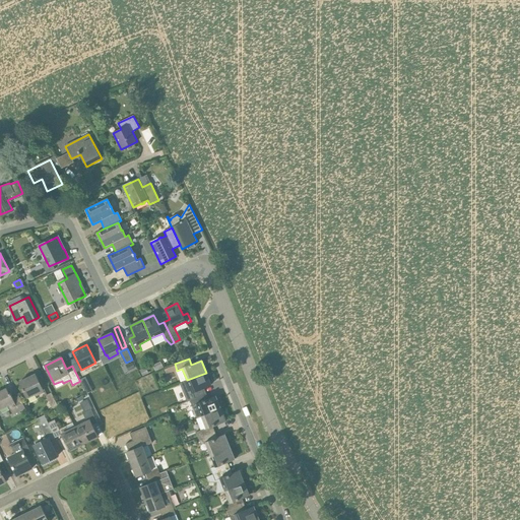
[(147,374),(152,372),(150,366),(144,369),(147,374)]
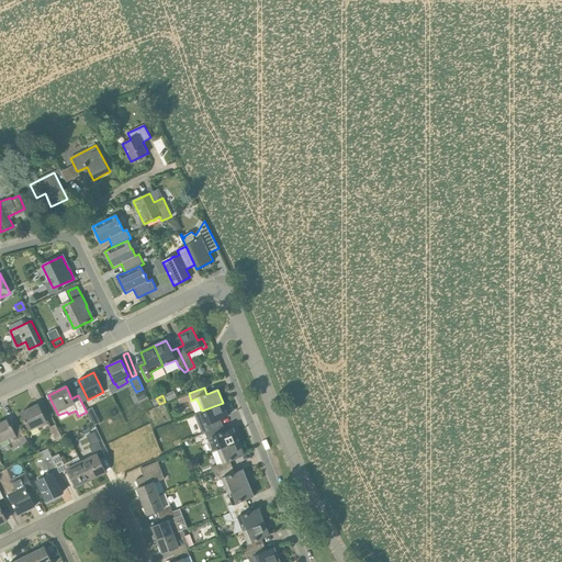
[(228,416),(223,403),(202,411),(208,424),(202,426),(204,433),(220,426),(217,420),(228,416)]
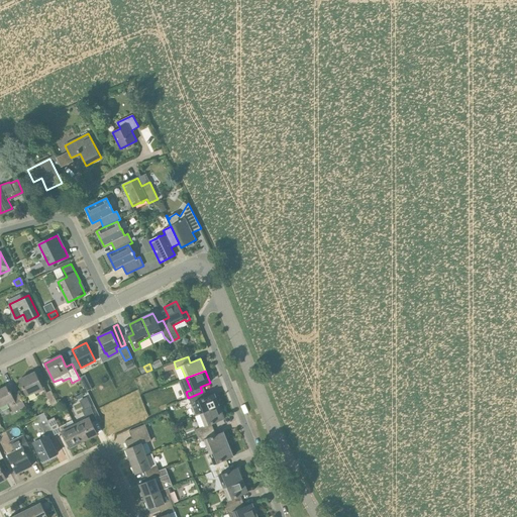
[(35,394),(44,390),(35,372),(19,380),(27,395),(34,392),(35,394)]
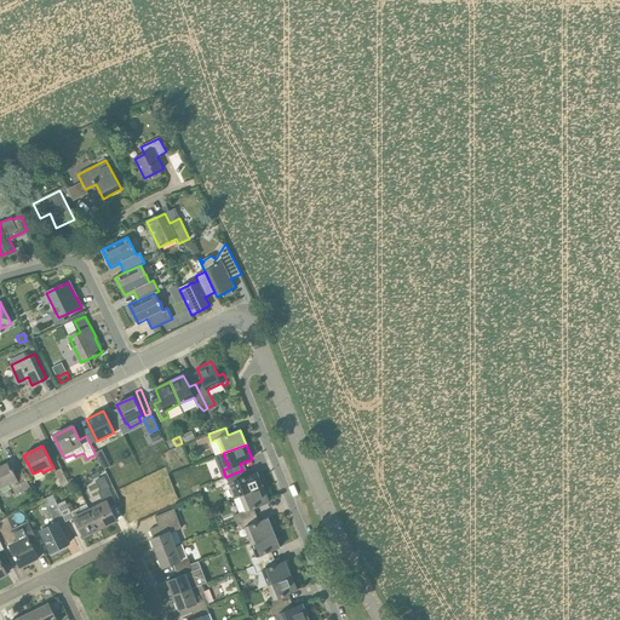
[(102,449),(95,453),(96,454),(103,470),(110,466),(102,449)]
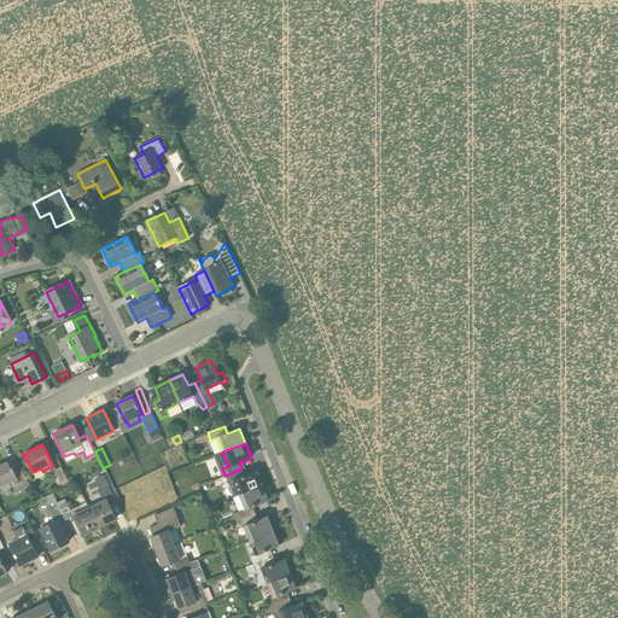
[(11,468),(7,461),(0,465),(0,487),(10,482),(16,493),(30,485),(23,471),(16,474),(12,467),(11,468)]
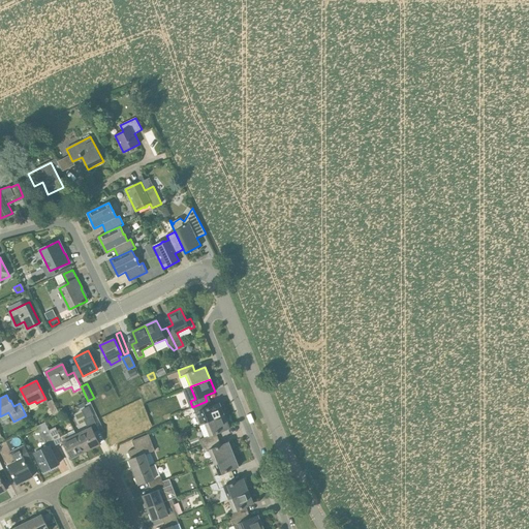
[(54,417),(60,415),(53,400),(47,402),(54,417)]
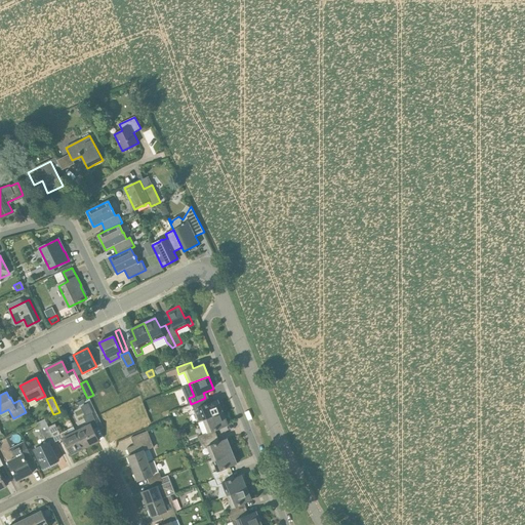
[(194,410),(199,421),(203,419),(223,411),(217,400),(207,404),(205,398),(191,404),(194,410)]
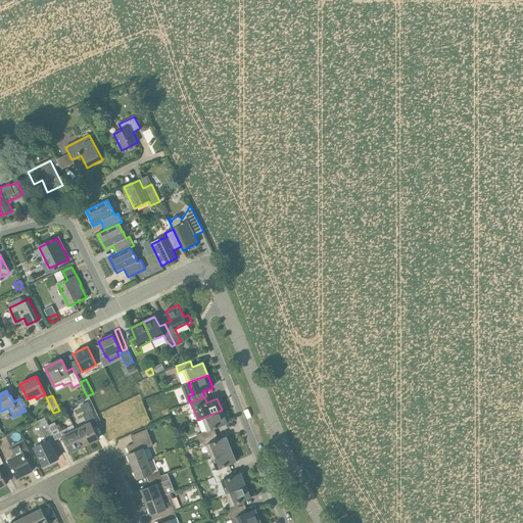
[(199,440),(212,435),(210,430),(227,423),(222,410),(202,418),(207,430),(197,434),(199,440)]
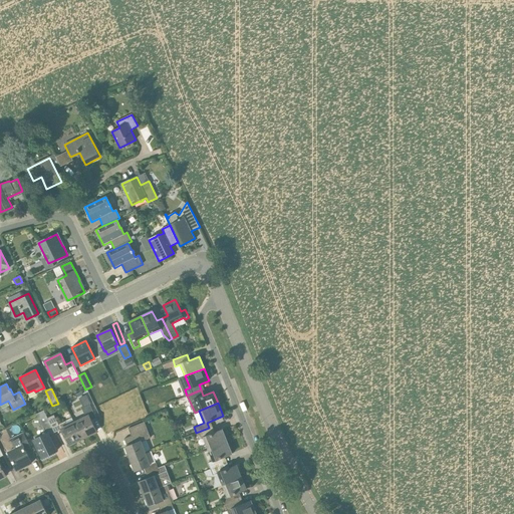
[(85,417),(82,419),(75,423),(74,423),(82,439),(96,432),(91,421),(96,418),(90,405),(81,409),(85,417)]
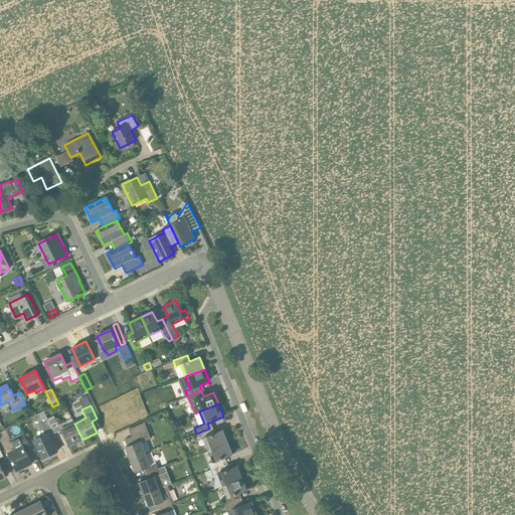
[(57,452),(49,437),(47,433),(52,430),(49,421),(47,418),(44,412),(43,411),(36,414),(43,428),(45,434),(40,436),(34,439),(35,441),(34,441),(42,459),(57,452)]
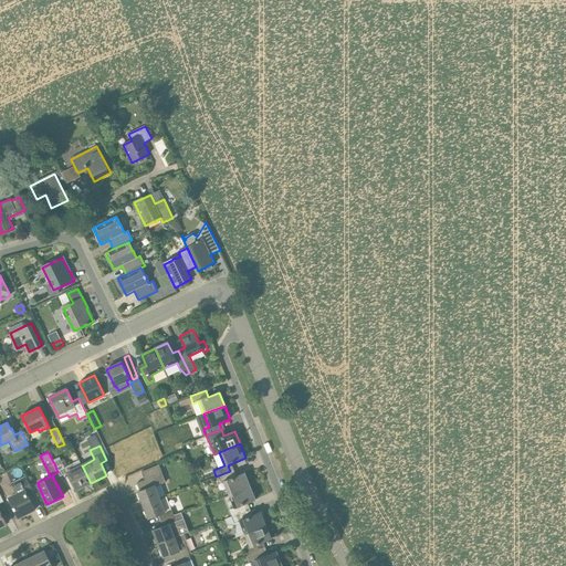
[(91,483),(82,465),(74,469),(72,464),(64,468),(61,460),(54,463),(58,472),(60,477),(67,473),(76,490),(91,483)]
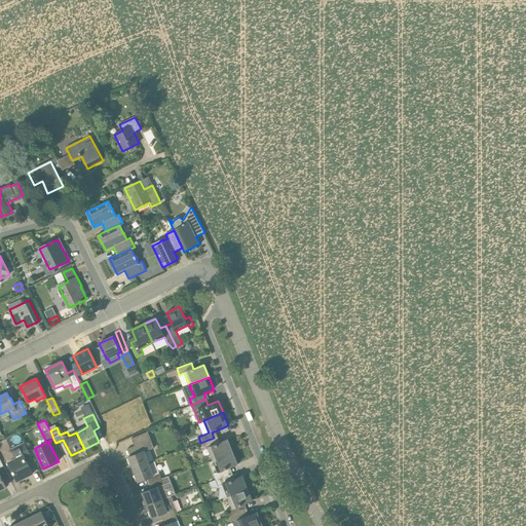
[(130,456),(128,457),(133,470),(149,463),(144,451),(153,448),(148,433),(132,439),(135,446),(126,449),(130,456)]
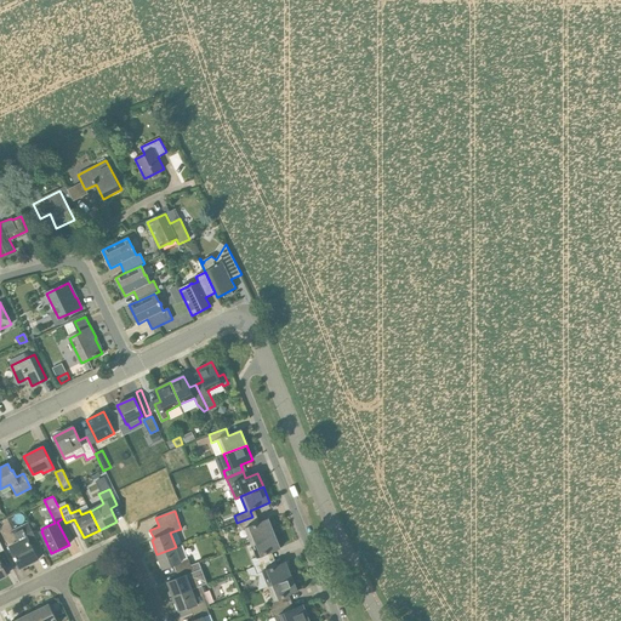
[(256,524),(252,517),(237,523),(240,531),(245,529),(251,542),(274,534),(268,519),(256,524)]
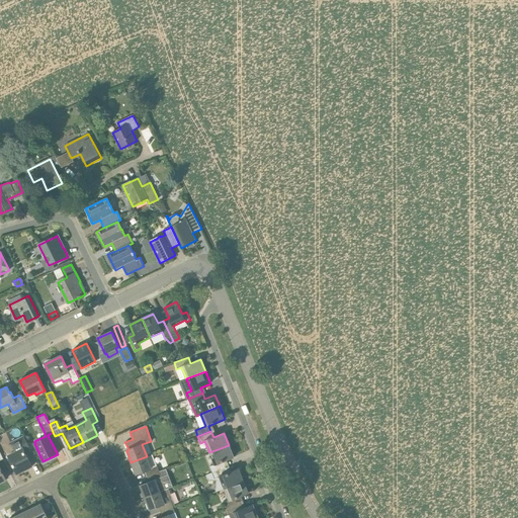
[(17,475),(31,466),(25,453),(30,450),(24,437),(11,443),(16,452),(8,456),(17,475)]
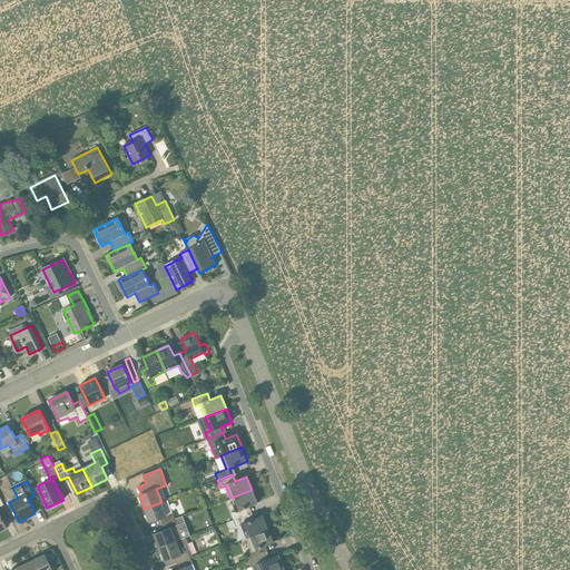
[(233,520),(248,514),(246,508),(257,503),(252,490),(231,498),(236,511),(231,513),(233,520)]
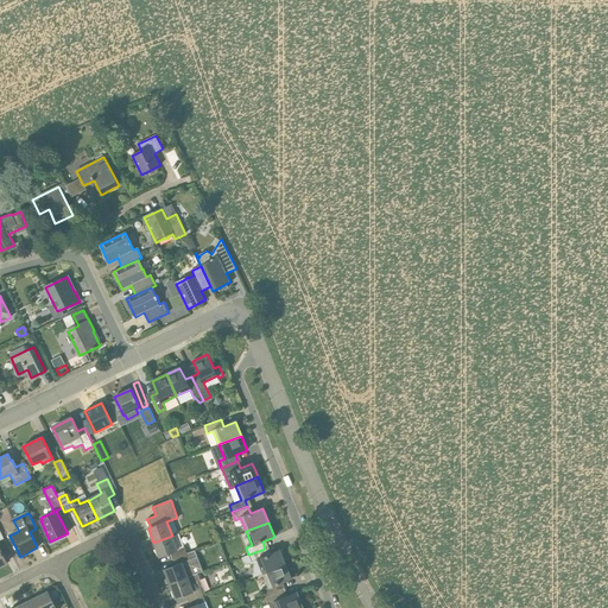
[(179,533),(172,536),(153,543),(159,557),(171,553),(173,559),(188,553),(184,548),(179,533)]
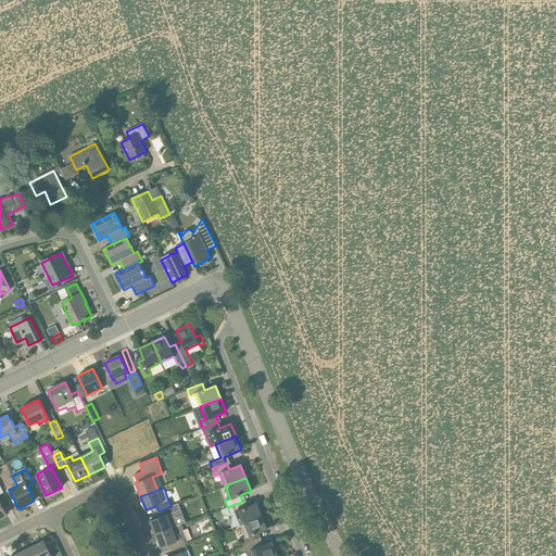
[(244,508),(242,502),(227,507),(228,507),(220,510),(223,516),(231,516),(231,529),(241,525),(240,525),(261,516),(255,504),(244,508)]
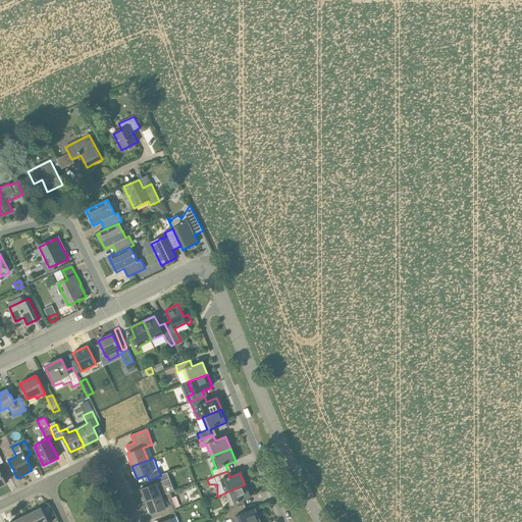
[(141,489),(146,502),(161,496),(169,492),(173,491),(167,473),(161,475),(149,480),(151,485),(141,489)]
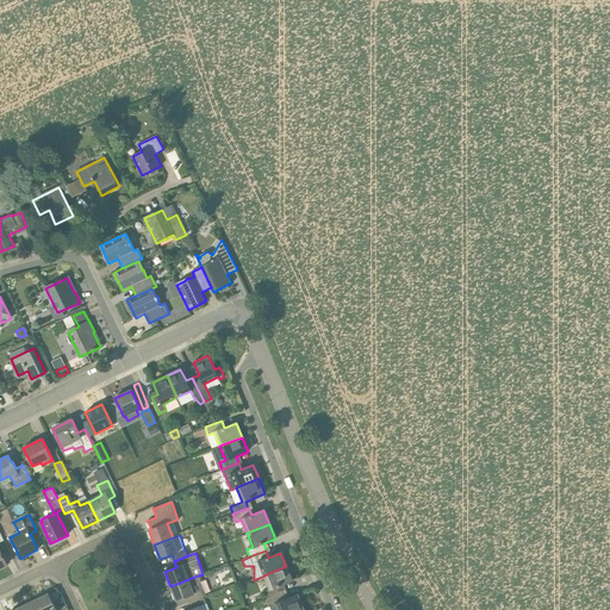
[(292,582),(286,566),(263,576),(265,576),(269,589),(263,591),(267,598),(282,592),(280,586),(292,582)]
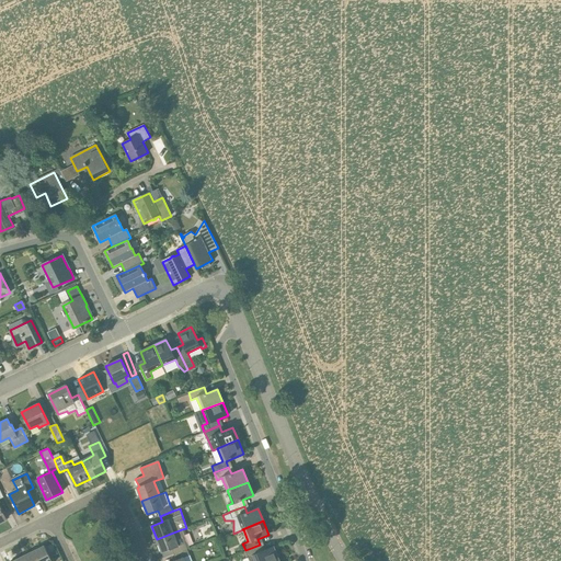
[(182,529),(173,533),(157,539),(161,552),(172,549),(174,554),(187,549),(185,544),(186,542),(182,529)]
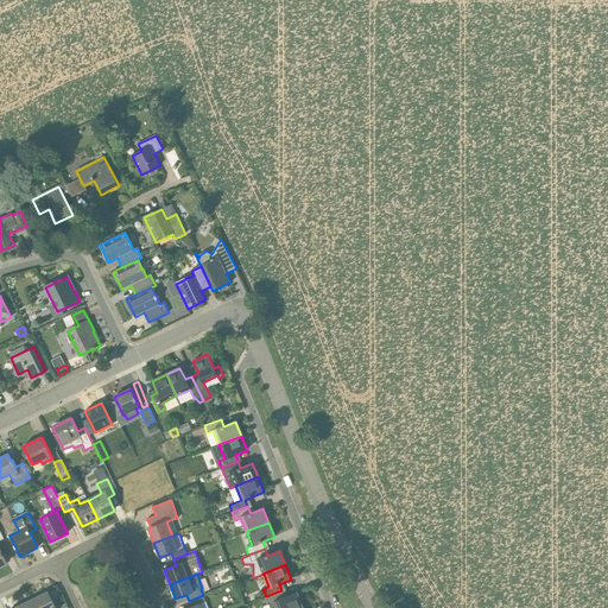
[(285,597),(282,590),(266,596),(268,603),(274,601),(277,607),(297,607),(302,606),(297,593),(285,597)]
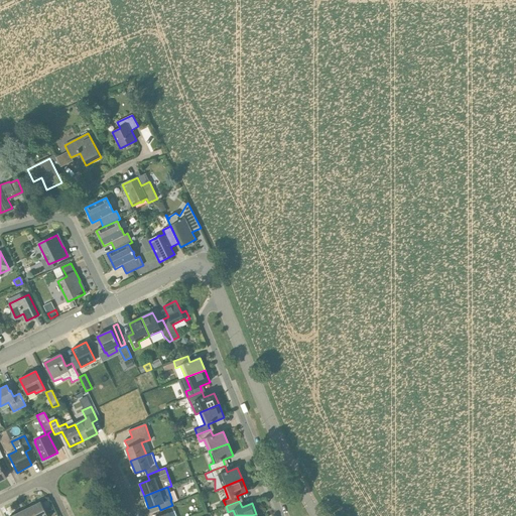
[(47,515),(41,502),(30,507),(33,515),(47,515)]
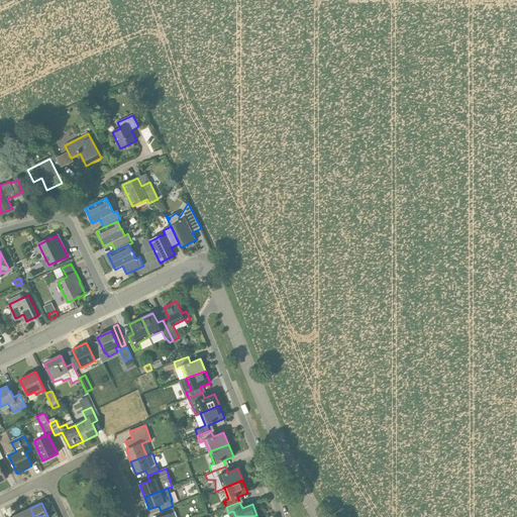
[(177,516),(173,506),(161,511),(163,516),(160,516),(177,516)]
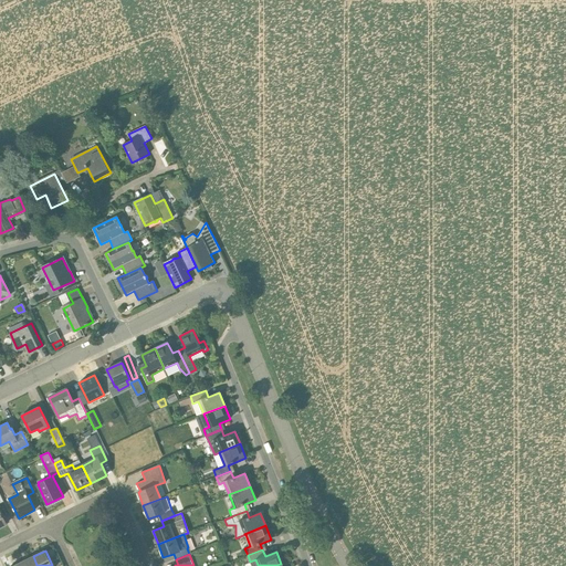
[(21,563),(22,565),(37,565),(33,556),(21,563)]
